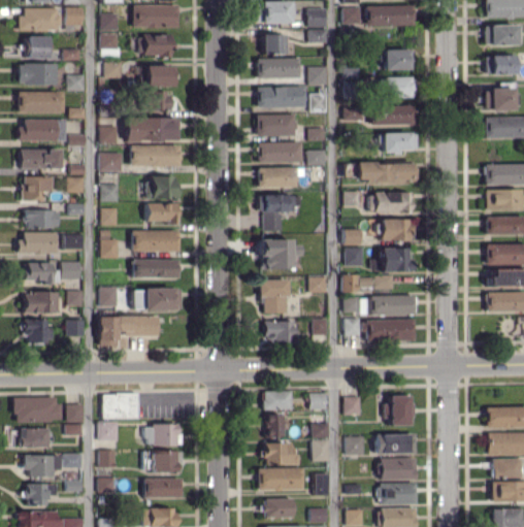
[(291,0),(256,1),(257,24),(291,23),(291,0)]
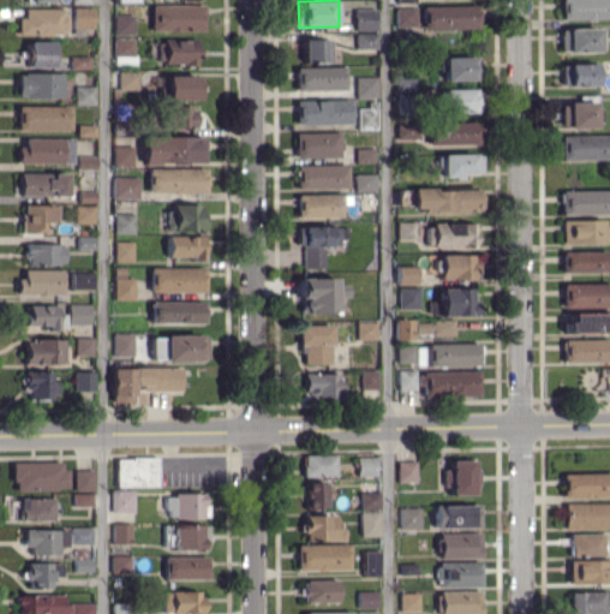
[(609,0),(563,0),(564,22),(609,19),(609,0)]
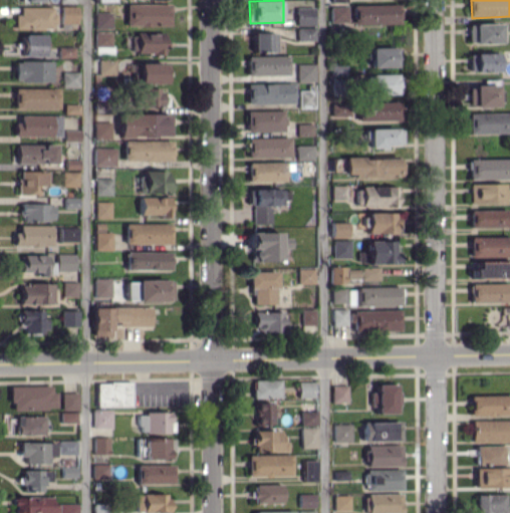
[(355,6),(355,26),(403,24),(402,4),(355,6)]
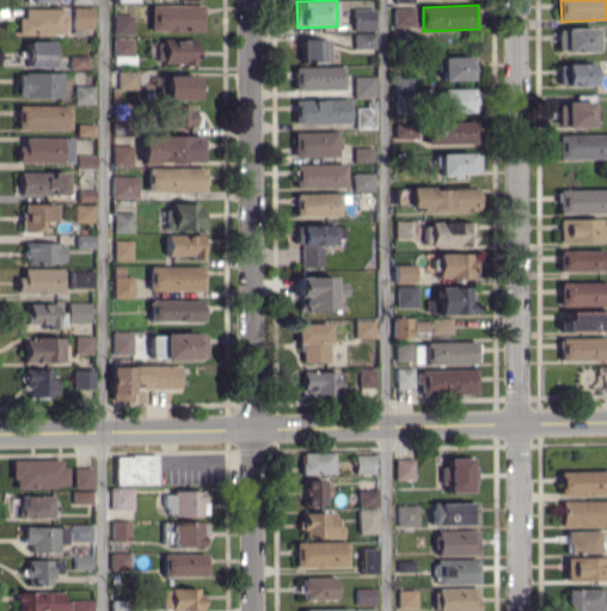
[(207,6),(153,6),(154,32),(207,31),(207,6)]
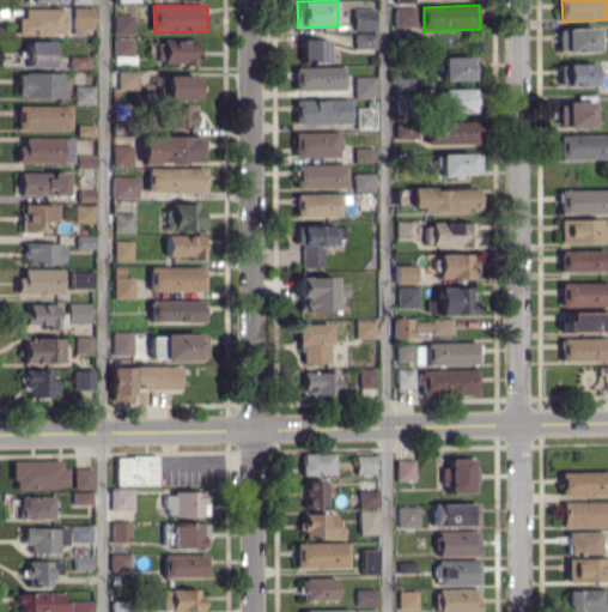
[(97,8),(77,7),(76,28),(96,29),(97,8)]
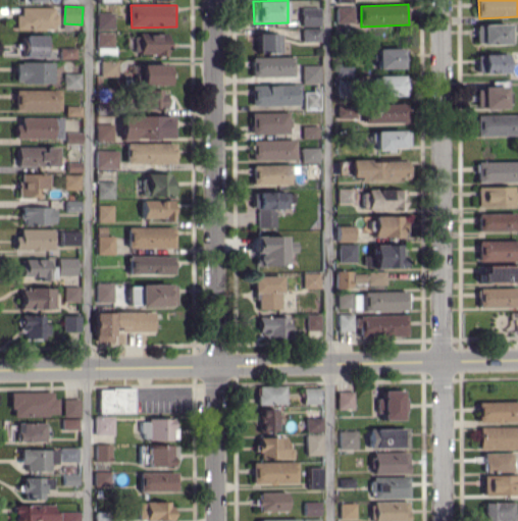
[(59,8),(23,7),(23,15),(17,15),(17,30),(59,31),(59,8)]
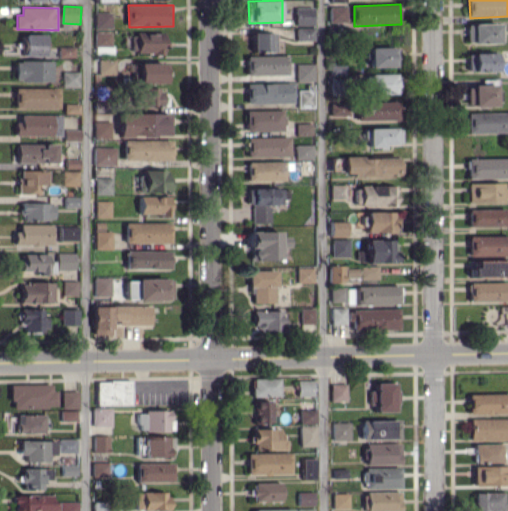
[(349,7),(332,7),(332,22),(349,23),(349,7)]
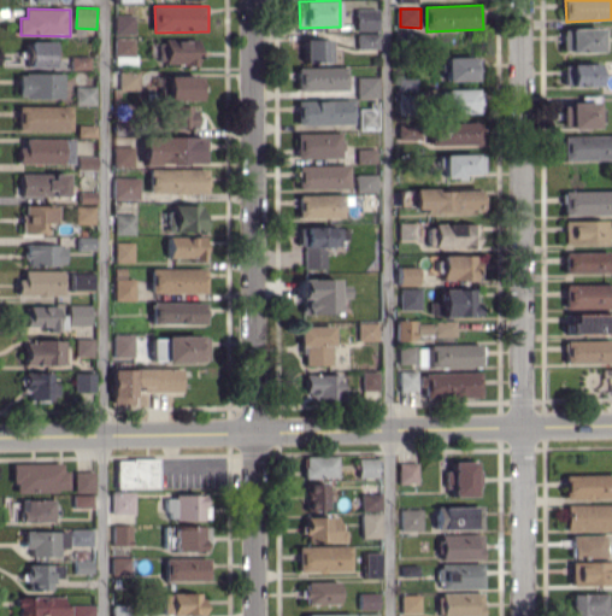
[(381,31),(381,10),(359,10),(359,31),(381,31)]
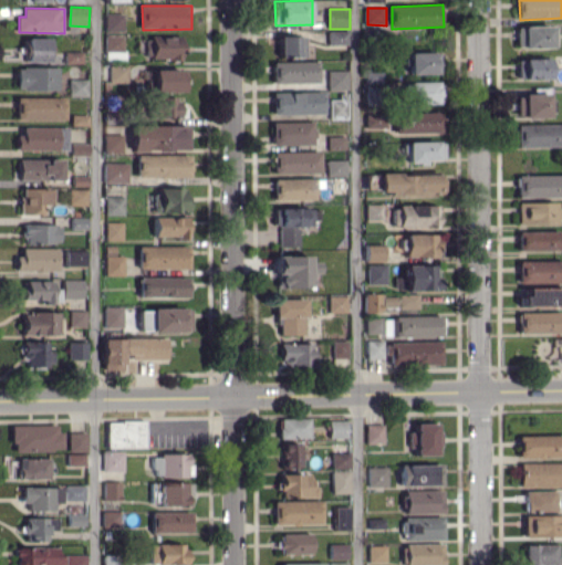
[(126,14),(108,14),(108,32),(126,32),(126,14)]
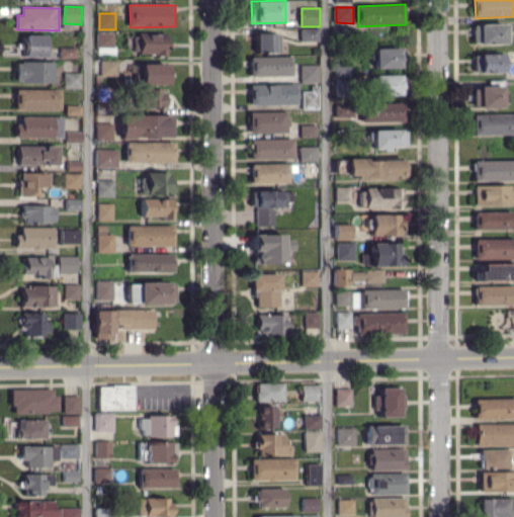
[(507,24),(475,25),(476,45),(507,44),(507,24)]
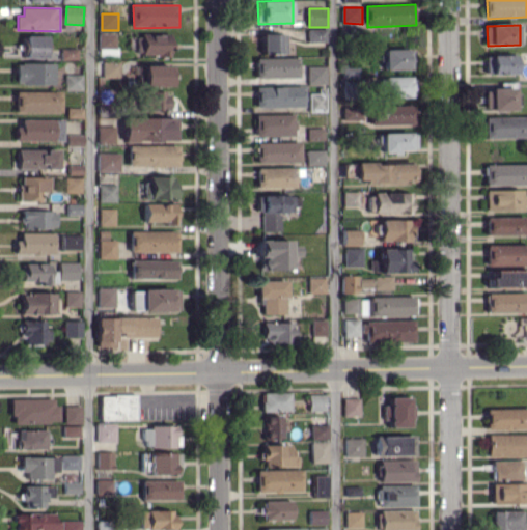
[(329,43),(329,30),(310,30),(310,43),(329,43)]
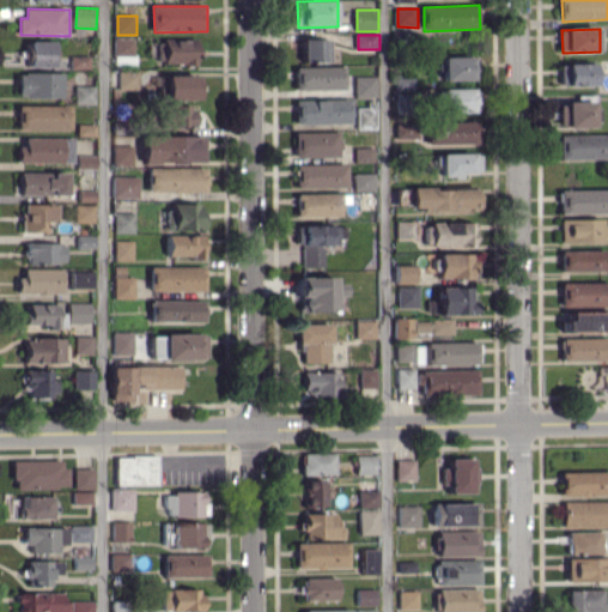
[(137,40),(117,40),(117,65),(127,65),(128,59),(137,59),(137,40)]
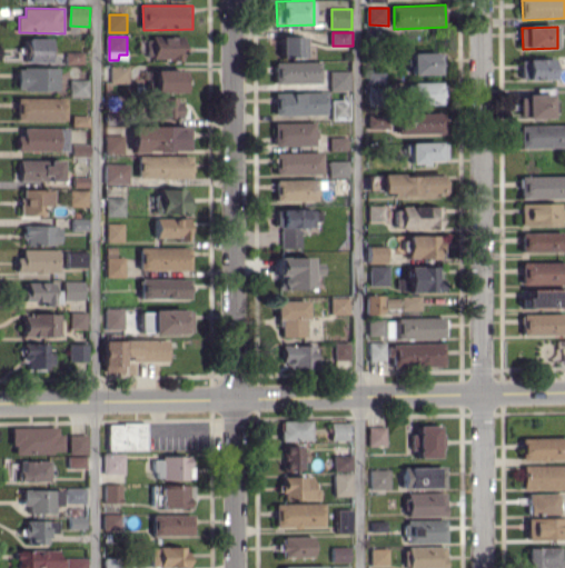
[(185,37),(148,38),(149,61),(185,60),(185,37)]
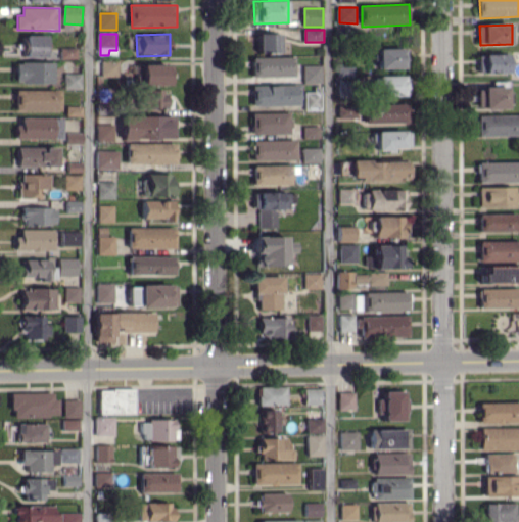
[(284,34),(260,34),(260,53),(284,53),(284,34)]
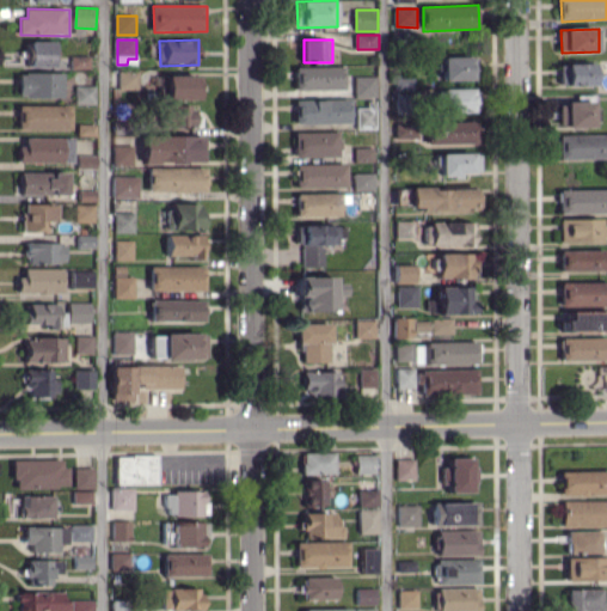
[(30,67),(56,67),(55,42),(30,43),(30,67)]
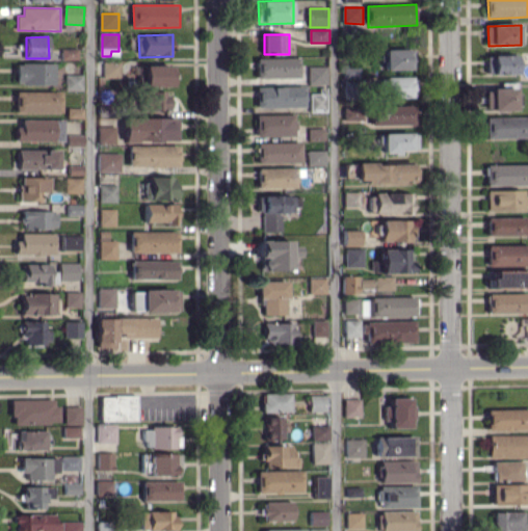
[(386,71),(412,71),(412,50),(386,50),(386,71)]
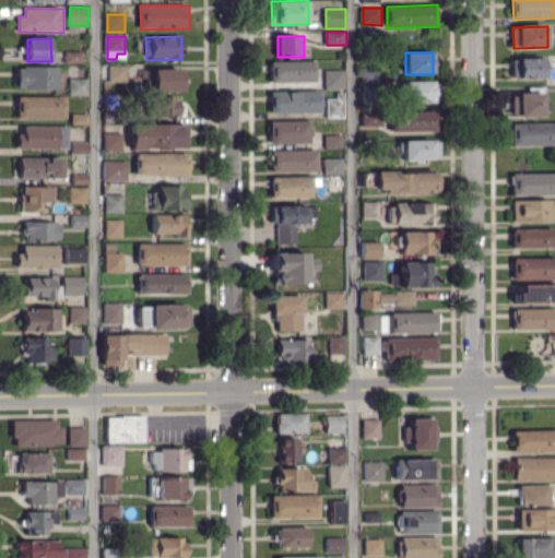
[(544,58),(514,59),(515,80),(545,79),(544,58)]
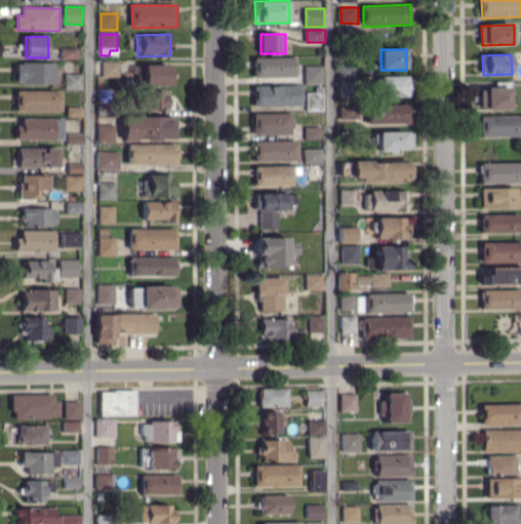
[(255,57),(255,77),(296,77),(296,57),(255,57)]
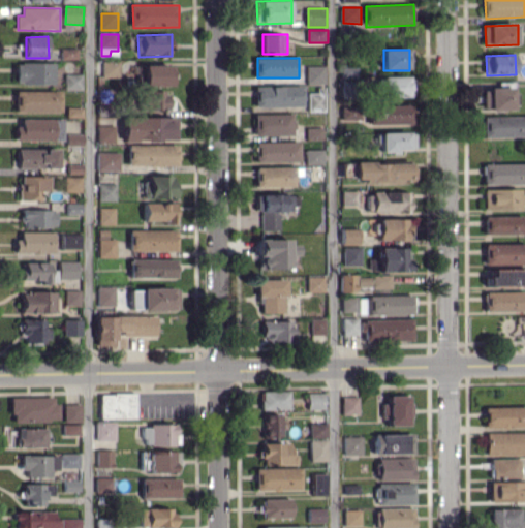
[(122,62),(105,62),(105,78),(122,79),(122,62)]
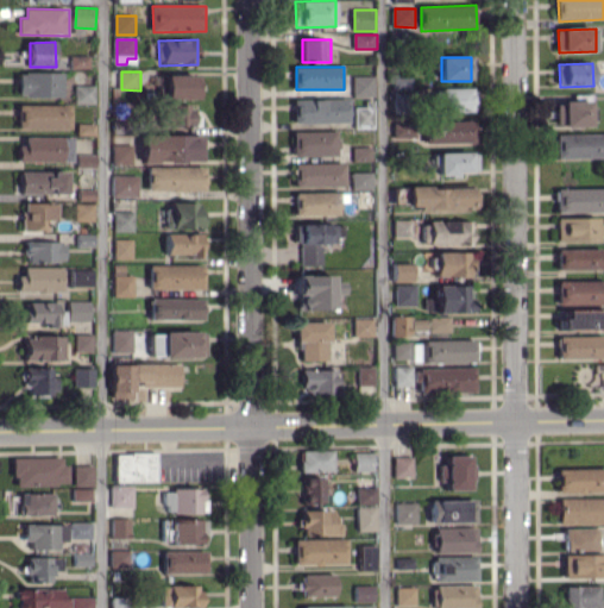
[(65,73),(20,73),(21,98),(65,98),(65,73)]
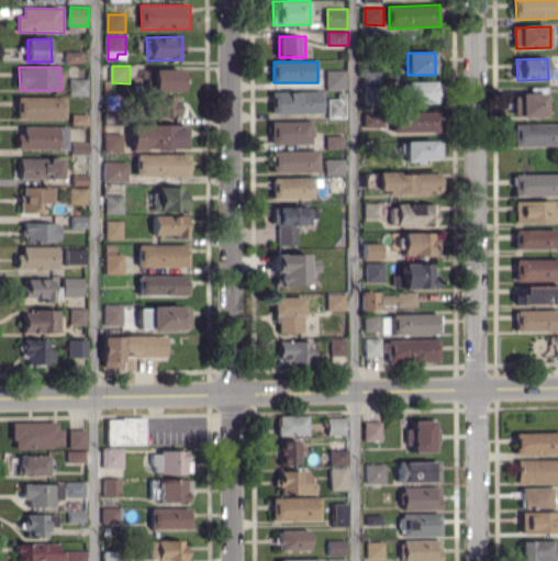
[(183,92),(183,70),(155,70),(155,91),(183,92)]
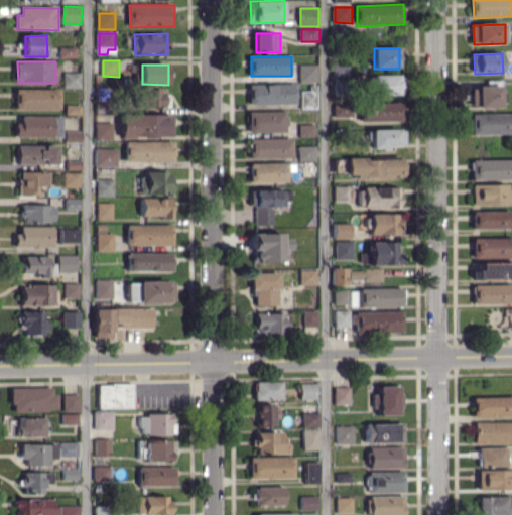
[(318,65),(301,66),(301,83),(320,83),(318,65)]
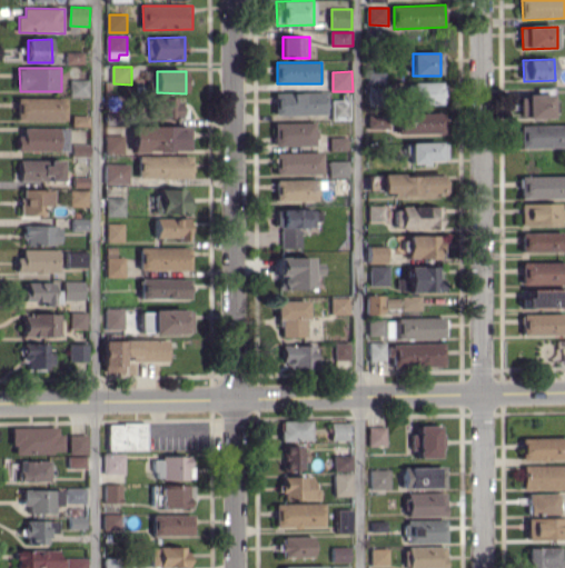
[(90,98),(91,80),(73,80),(72,97),(90,98)]
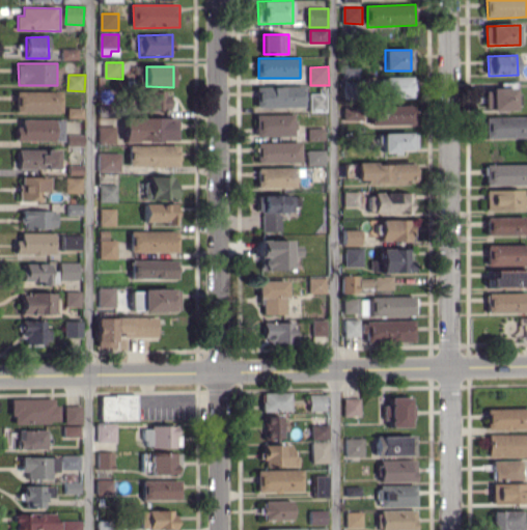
[(411,77),(385,78),(385,99),(412,98),(411,77)]
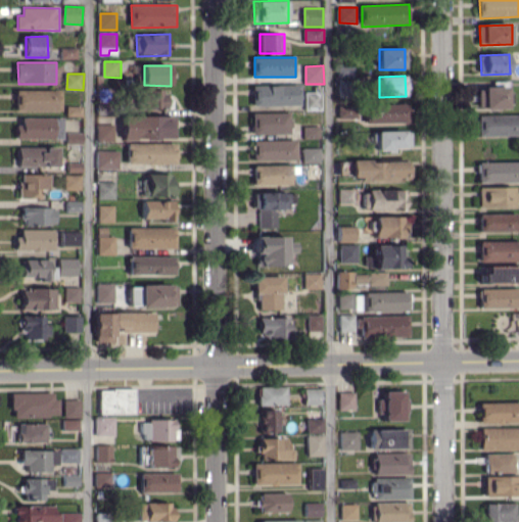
[(254,86),(254,106),(301,105),(301,86),(254,86)]
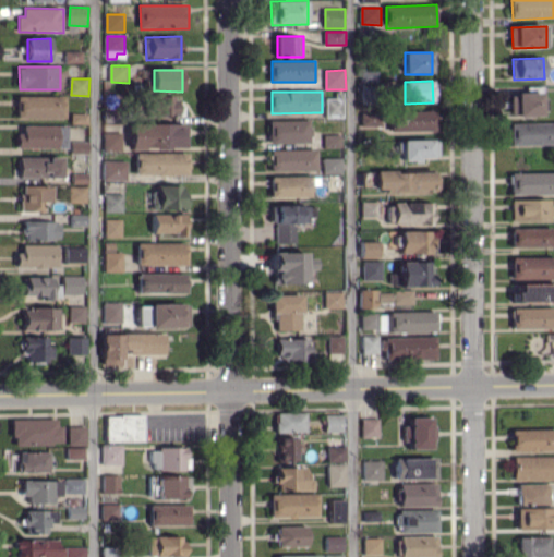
[(345,93),(338,93),(338,99),(327,99),(328,119),(346,118),(345,93)]
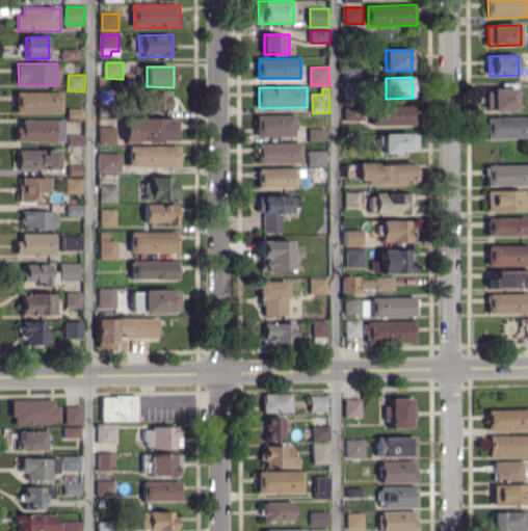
[(487,89),(489,111),(518,110),(517,88),(487,89)]
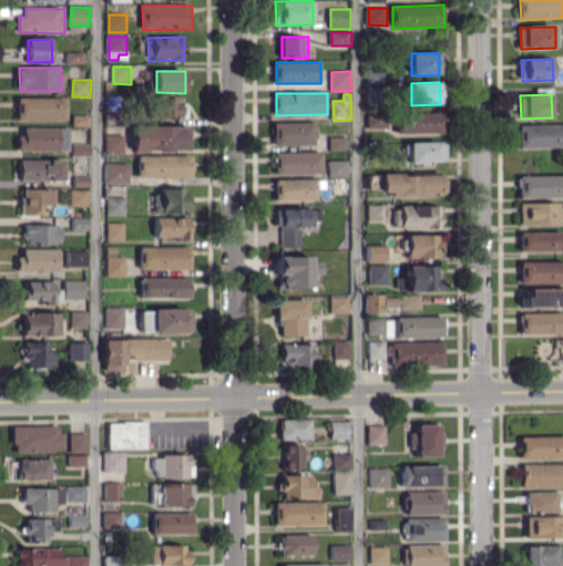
[(20,121),(68,121),(68,99),(20,99),(20,121)]
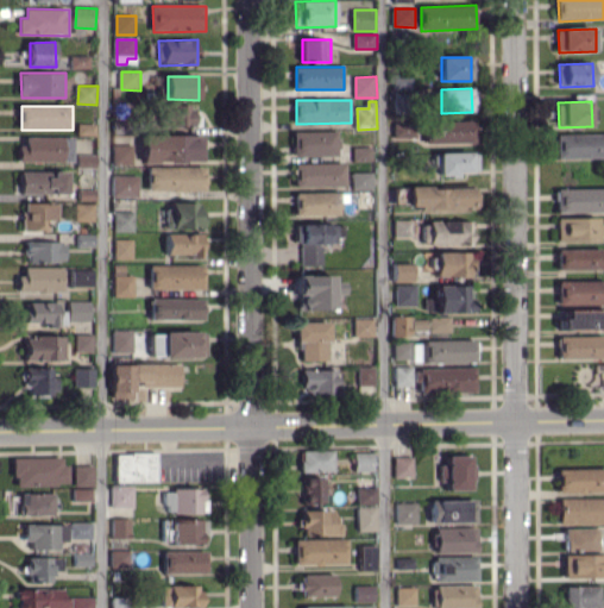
[(167,107),(168,127),(199,126),(197,106),(167,107)]
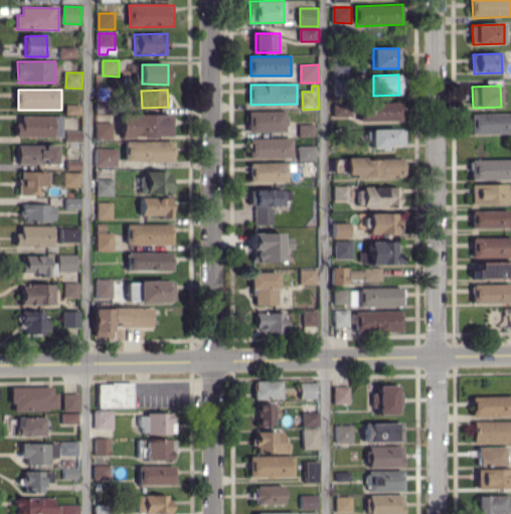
[(403,103),(361,104),(362,122),(403,121),(403,103)]
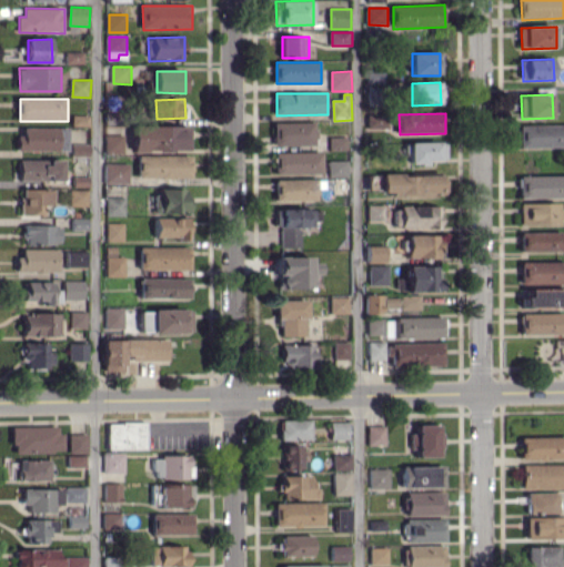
[(390,129),(390,115),(370,117),(370,130),(390,129)]
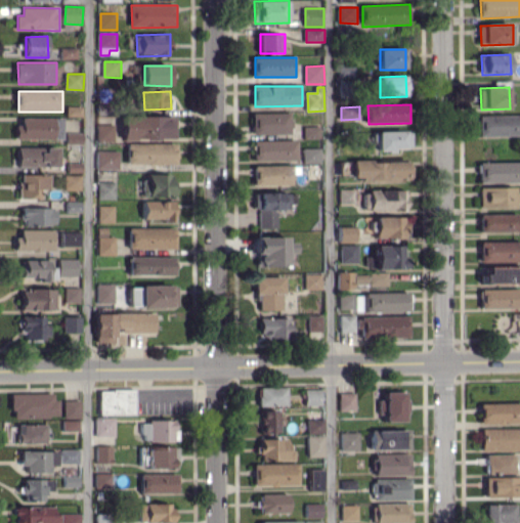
[(255,135),(294,134),(293,113),(254,114),(255,135)]
